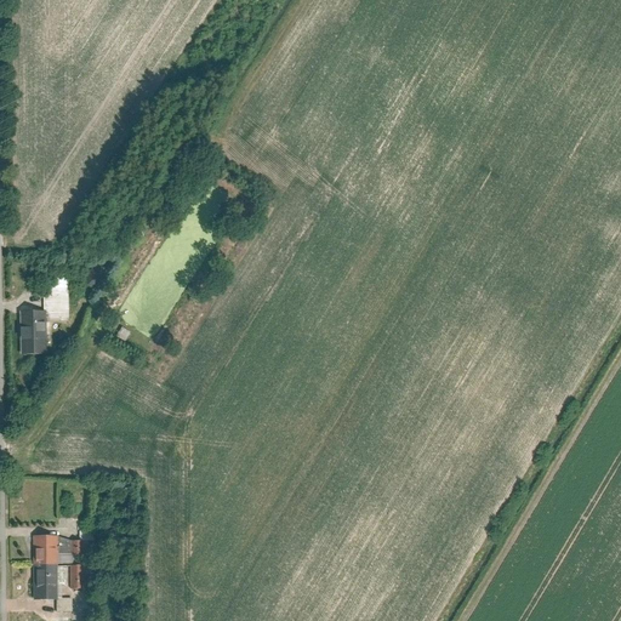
[(45,313),(45,323),(68,323),(68,279),(55,279),(55,289),(45,289),(45,313)]
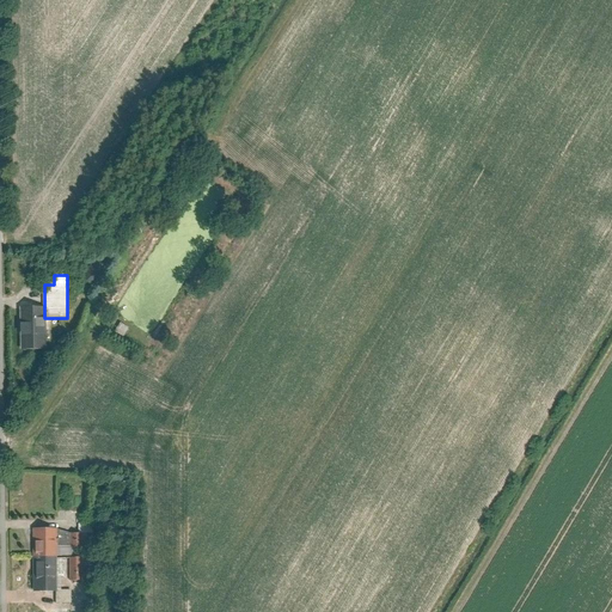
[(18,308),(18,350),(44,350),(44,318),(44,308),(18,308)]
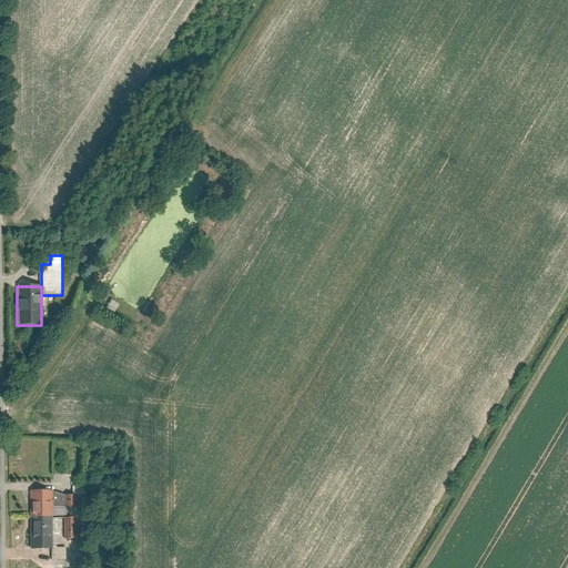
[(111,300),(105,307),(113,313),(119,304),(111,300)]
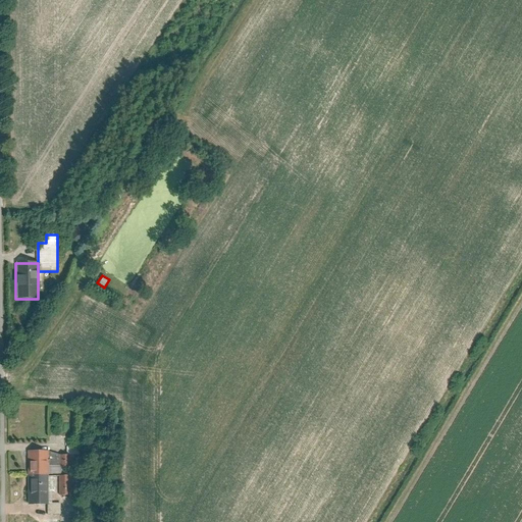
[(48,449),(27,449),(27,502),(47,503),(48,449)]
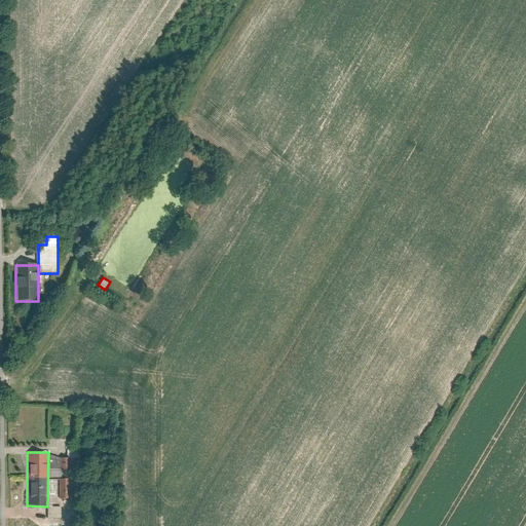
[(50,478),(69,477),(69,456),(49,457),(50,478)]
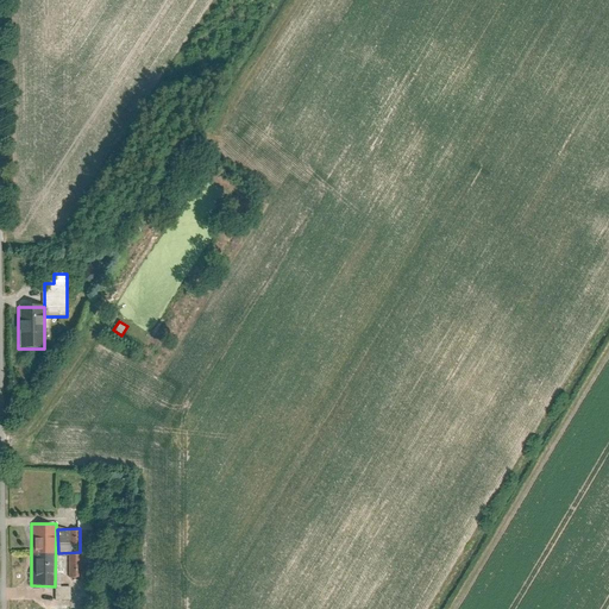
[(87,556),(71,556),(71,576),(88,576),(87,556)]
